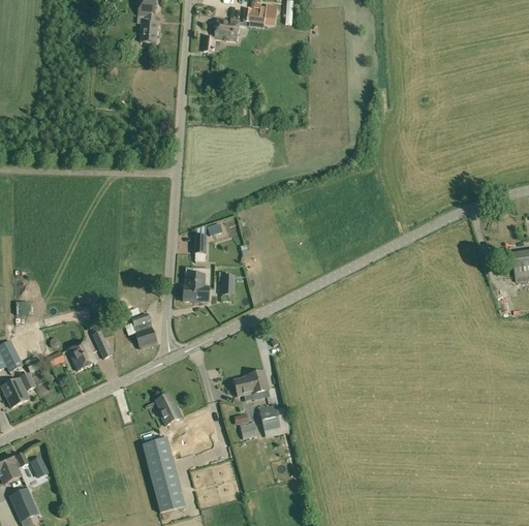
[(139,0),(138,13),(148,14),(148,18),(143,17),(142,22),(141,40),(156,41),(157,23),(153,23),(154,16),(155,0),(139,0)]
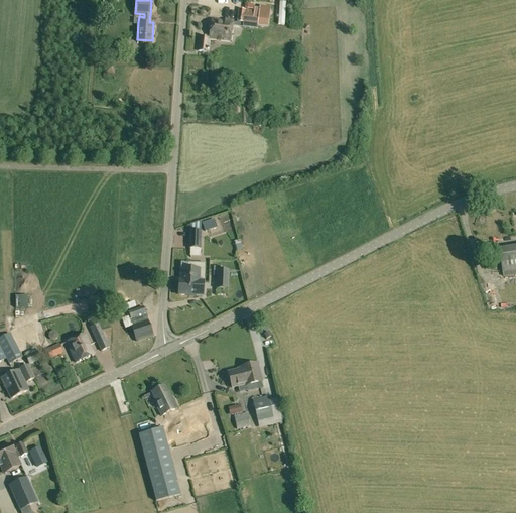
[(254,8),(239,7),(237,19),(238,19),(240,19),(240,17),(243,17),(244,16),(258,18),(257,22),(267,23),(270,5),(260,3),(259,6),(254,5),(254,8)]
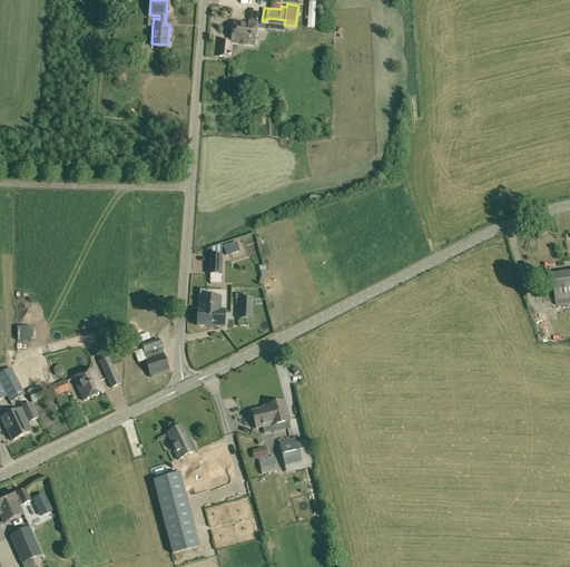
[(248,18),(248,20),(234,18),(231,39),(255,42),(257,26),(265,27),(265,21),(263,21),(262,26),(257,25),(257,20),(248,18)]
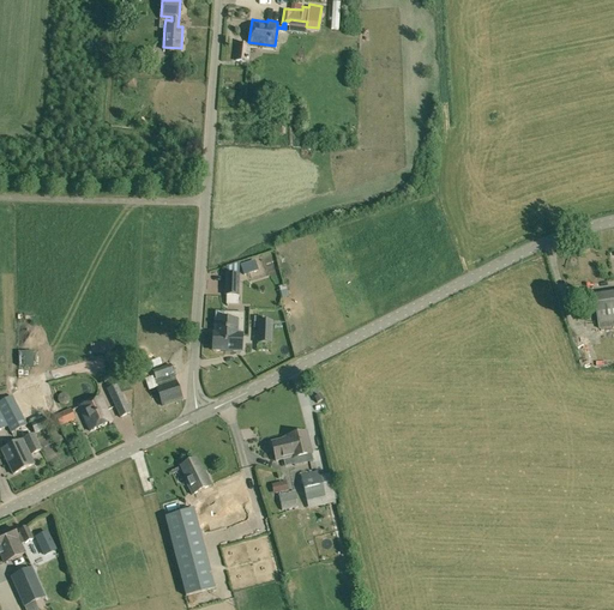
[(238,41),(235,58),(247,59),(248,42),(238,41)]
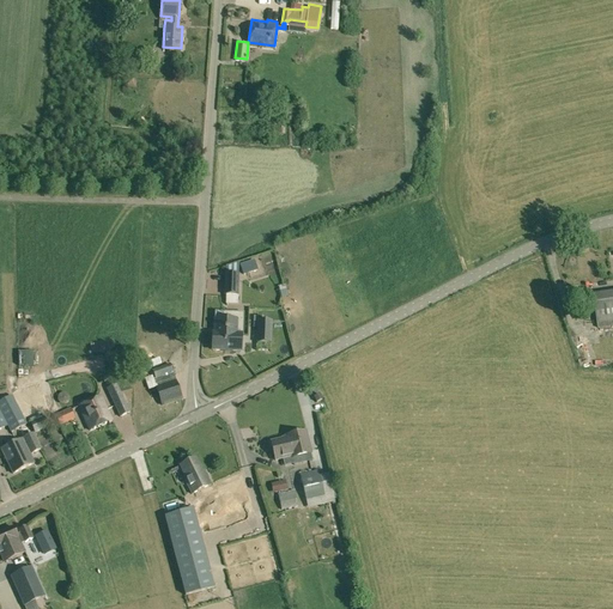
[(238,261),(242,272),(256,267),(254,256),(238,261)]
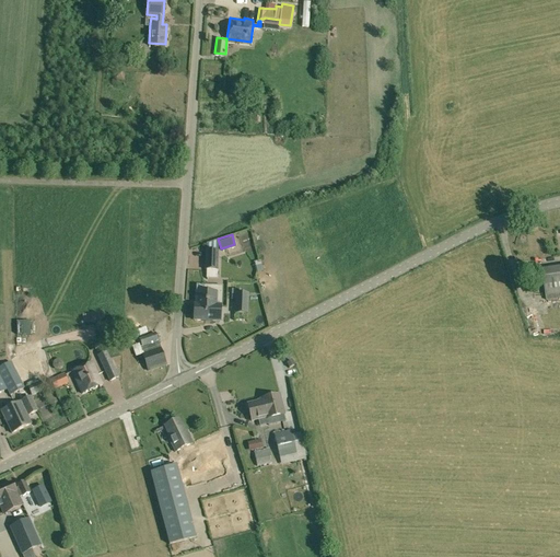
[(205,266),(218,267),(218,247),(206,247),(205,266)]
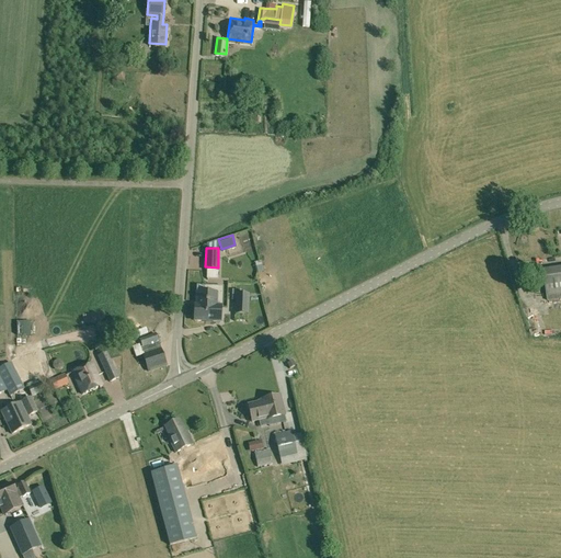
[(254,280),(252,251),(241,252),(243,281),(254,280)]
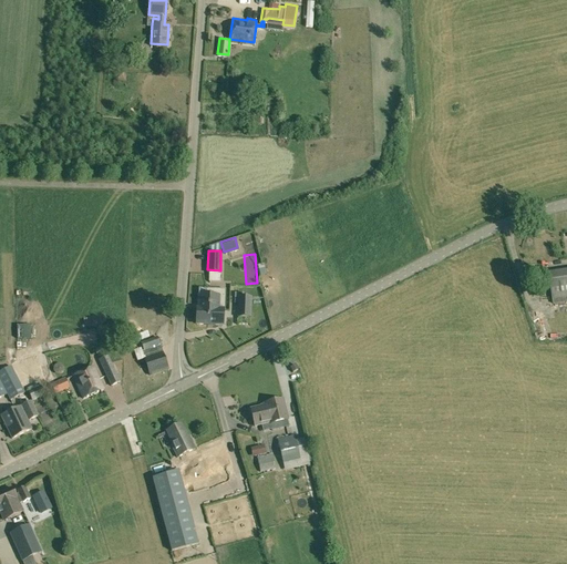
[(566,267),(548,270),(553,301),(566,299),(566,267)]
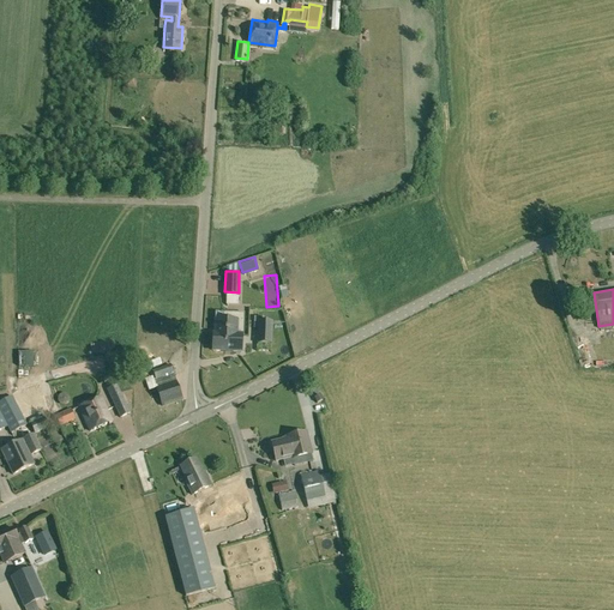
[(241,332),(244,332),(244,310),(216,309),(215,331),(241,332)]
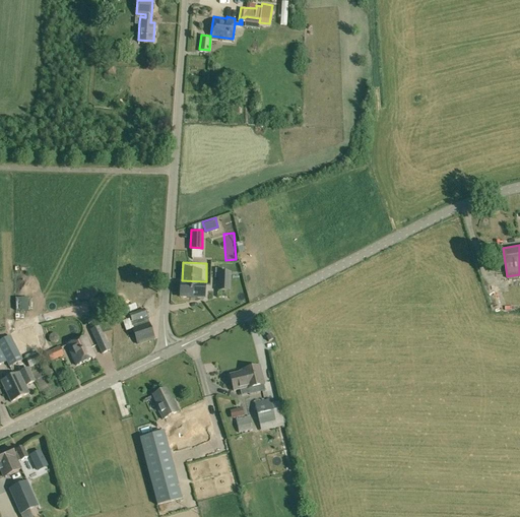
[(218,268),(217,287),(230,288),(231,269),(218,268)]
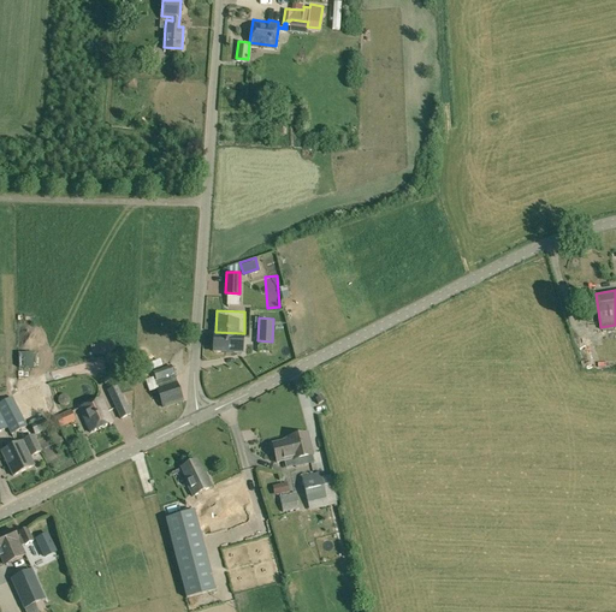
[(215,332),(214,332),(213,349),(242,350),(242,333),(215,332)]
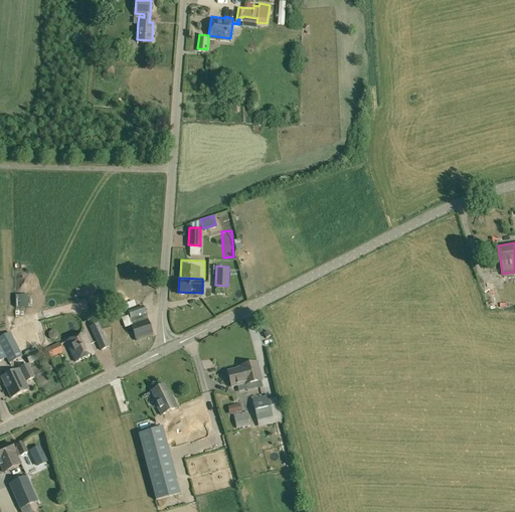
[(143,303),(128,308),(130,316),(146,311),(143,303)]
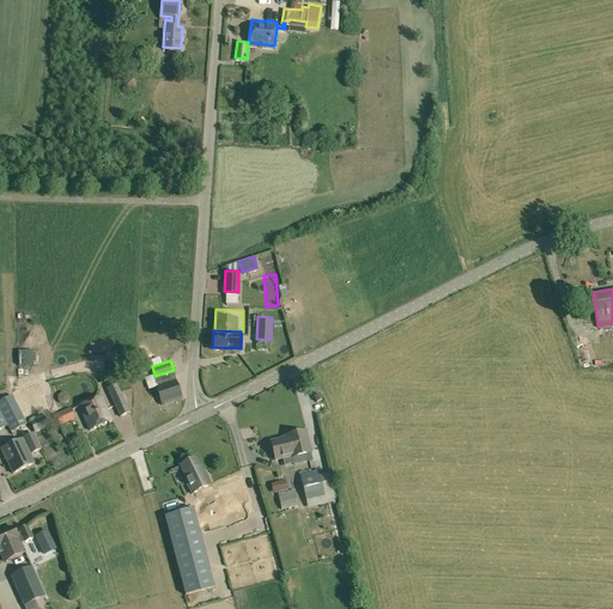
[(152,378),(155,384),(162,403),(182,396),(176,377),(174,371),(152,378)]
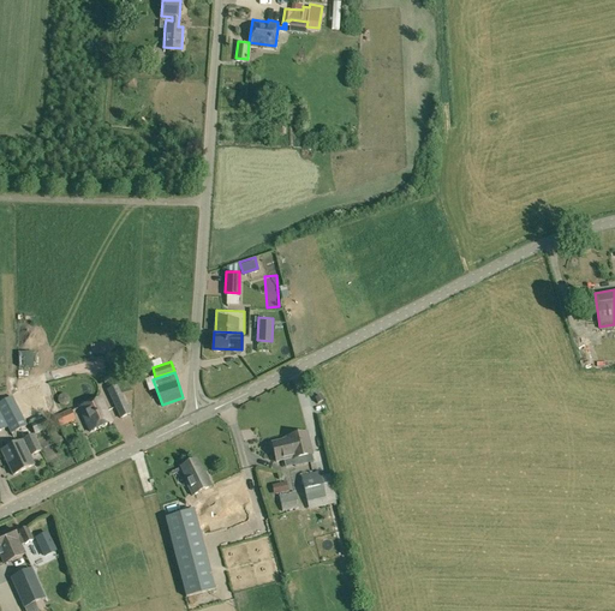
[(106,387),(119,417),(131,411),(118,382),(106,387)]
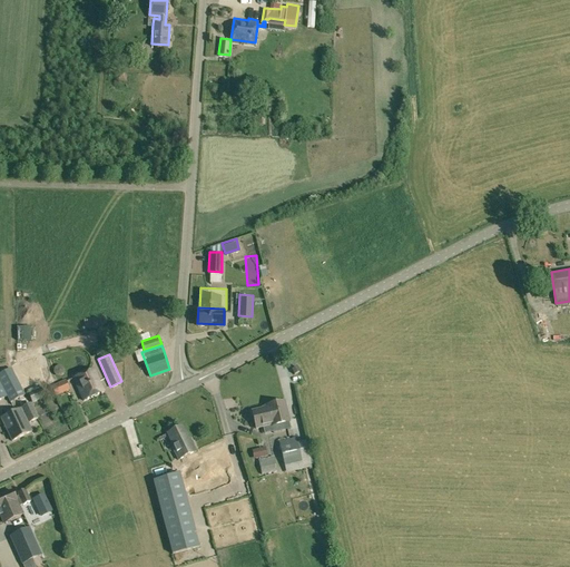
[(0,397),(7,394),(10,400),(26,392),(11,365),(0,370),(0,397)]
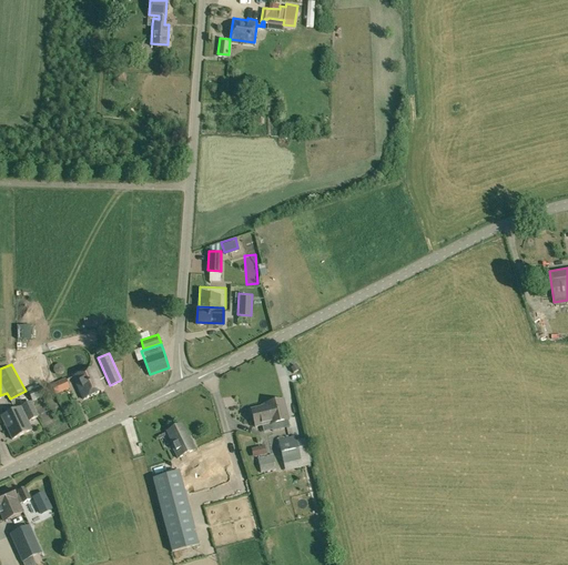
[(93,365),(72,375),(83,397),(104,387),(93,365)]
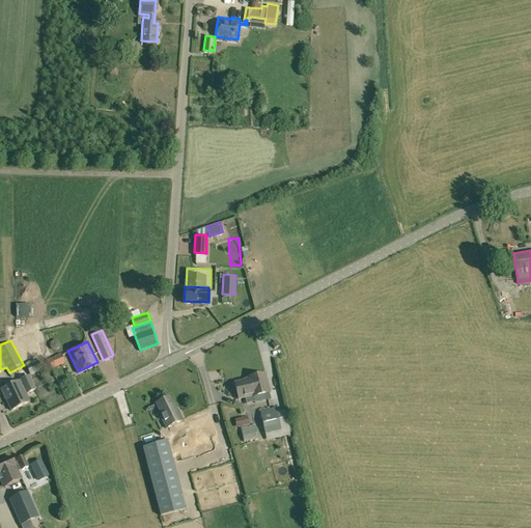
[(52,366),(65,360),(61,351),(47,358),(52,366)]
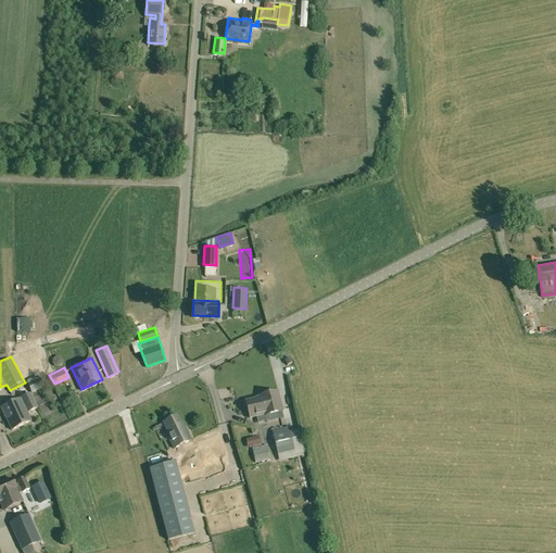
[(45,385),(40,375),(26,380),(30,390),(45,385)]
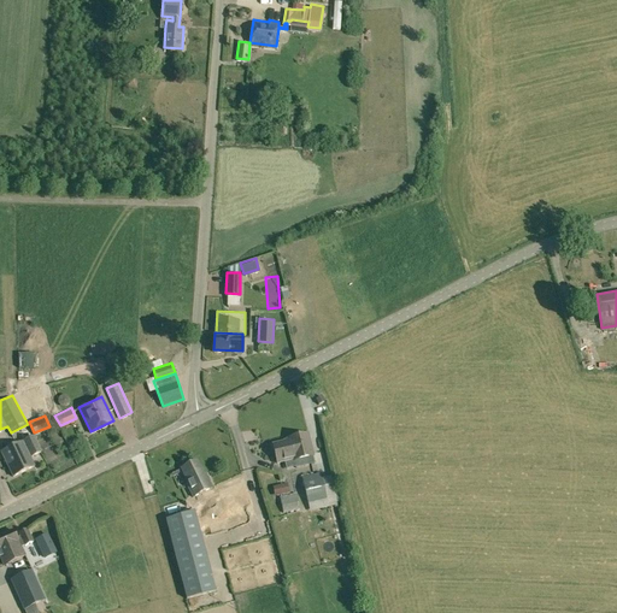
[(289,437),(294,457),(295,458),(313,453),(307,431),(288,436),(288,437),(289,437)]
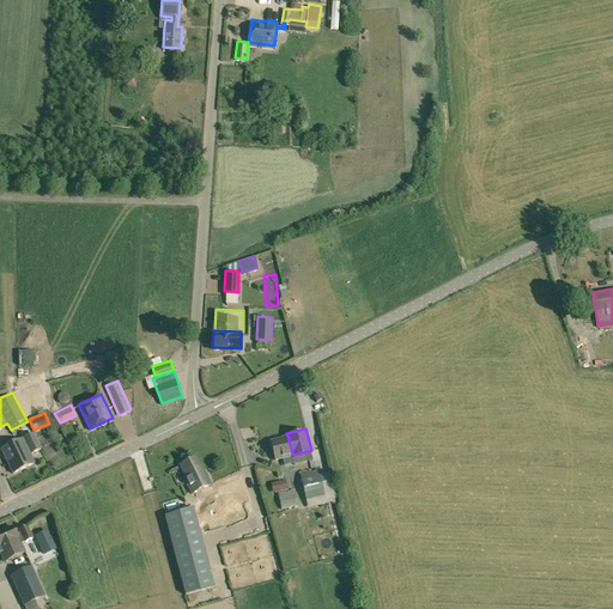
[(13,470),(35,461),(30,451),(41,446),(34,431),(1,446),(13,470)]
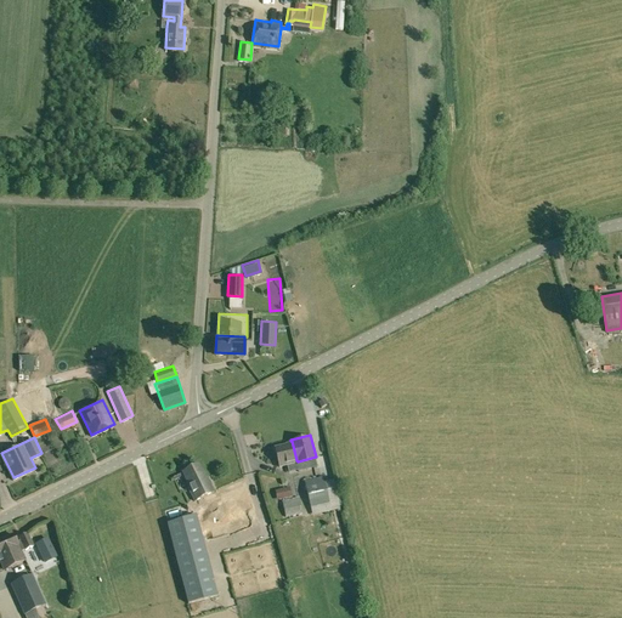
[(280,464),(297,460),(292,441),(290,441),(275,446),(280,464)]
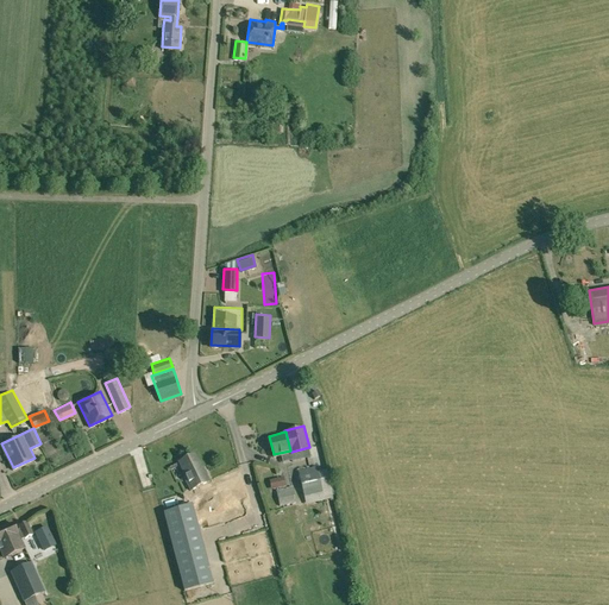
[(190,487),(209,478),(202,465),(201,465),(194,452),(179,460),(184,473),(183,474),(190,487)]
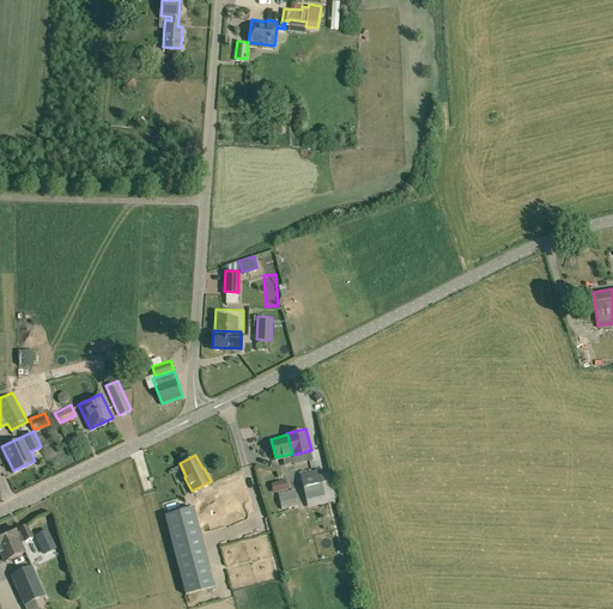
[(299,472),(305,498),(308,505),(333,499),(327,474),(321,475),(319,468),(299,472)]
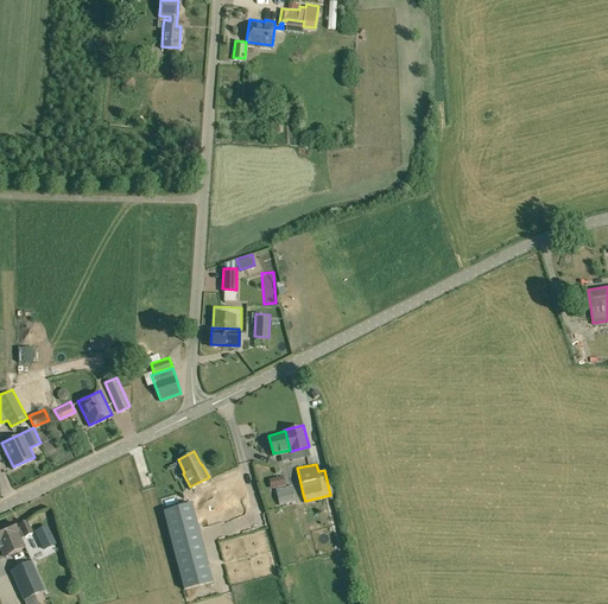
[(270,485),(285,483),(283,474),(268,476),(270,485)]
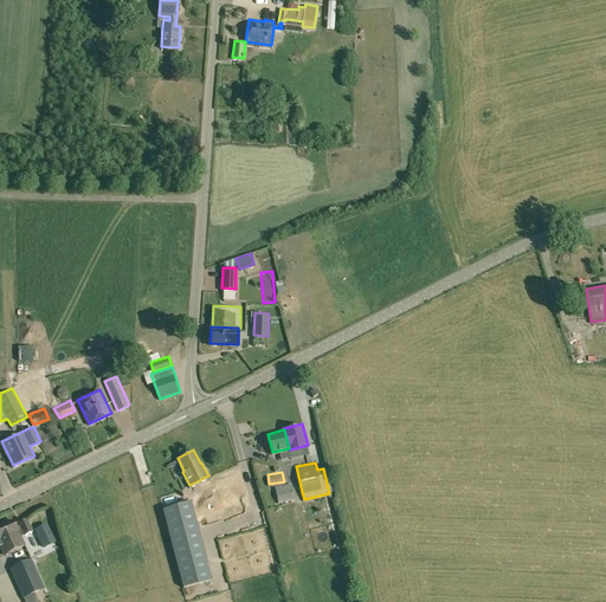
[(278,502),(294,498),(291,481),(275,485),(278,502)]
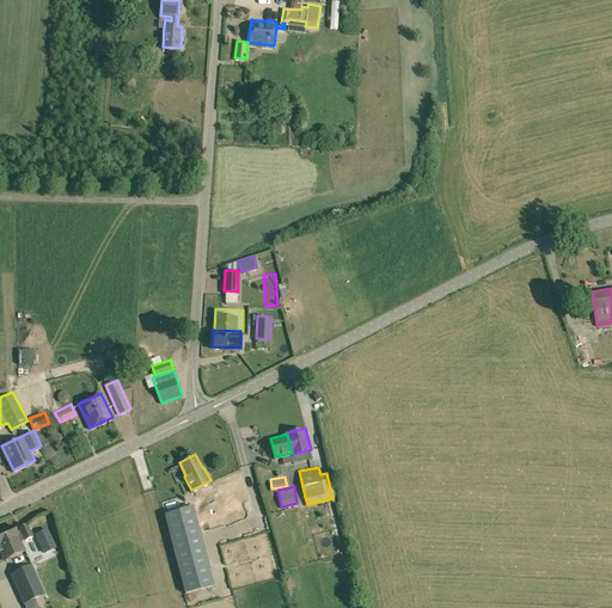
[(194,504),(199,522),(202,521),(204,524),(226,519),(239,514),(246,511),(239,489),(194,504)]
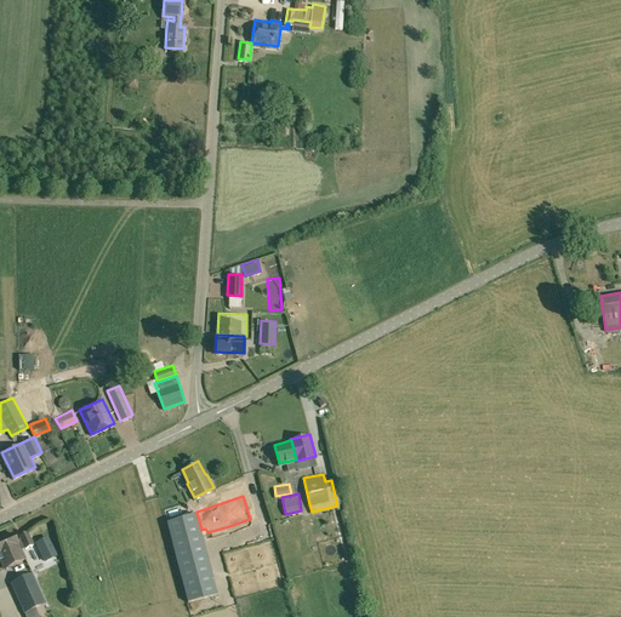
[(169,519),(189,513),(184,501),(165,507),(169,519)]
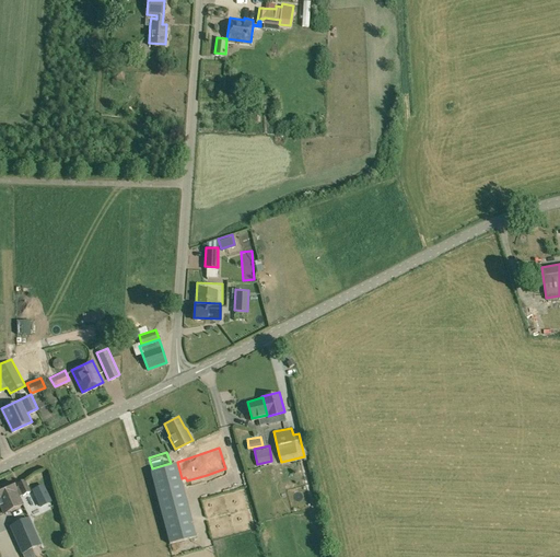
[(182,478),(177,462),(150,470),(170,542),(196,535),(182,478)]
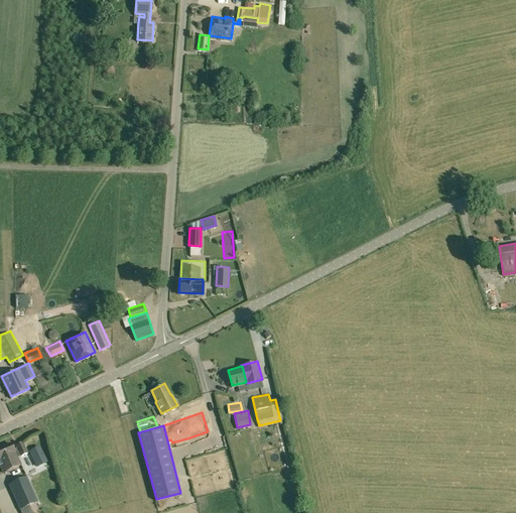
[(0,463),(3,470),(20,462),(17,456),(27,451),(22,440),(15,443),(17,446),(14,447),(11,441),(0,445),(0,463)]
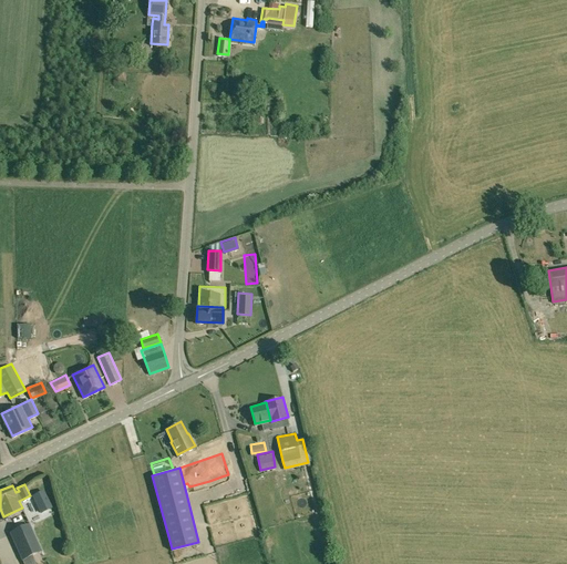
[(43,489),(33,494),(41,510),(51,505),(43,489)]
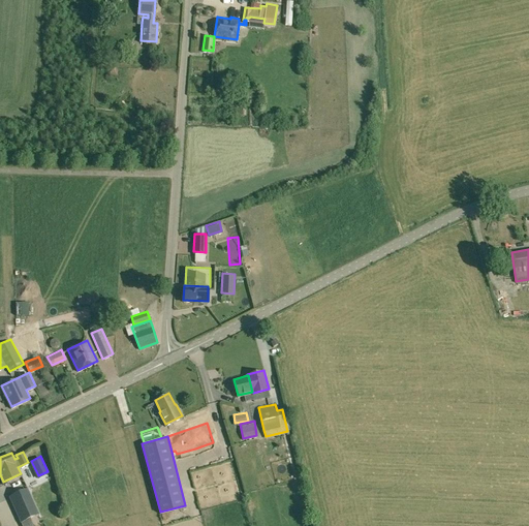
[(38,514),(27,488),(9,495),(21,521),(38,514)]
